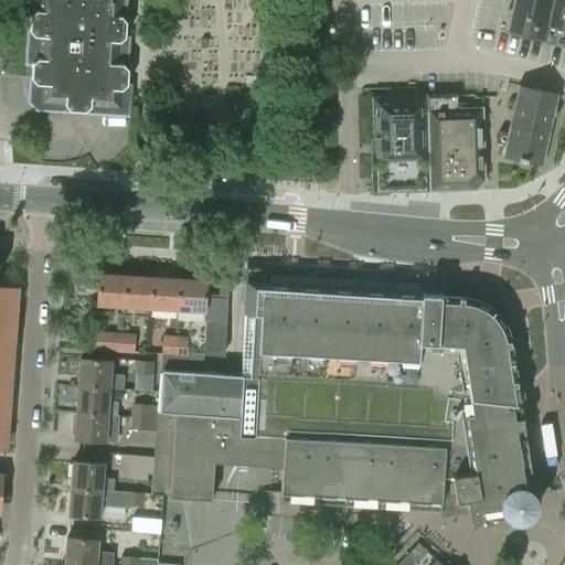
[(33,60),(32,78),(32,83),(34,83),(34,91),(39,96),(46,96),(57,105),(65,105),(65,109),(128,114),(130,85),(128,85),(129,63),(127,63),(128,40),(127,39),(128,17),(126,17),(127,0),(29,0),(29,10),(32,11),(30,35),(32,35),(31,60),(33,60)]
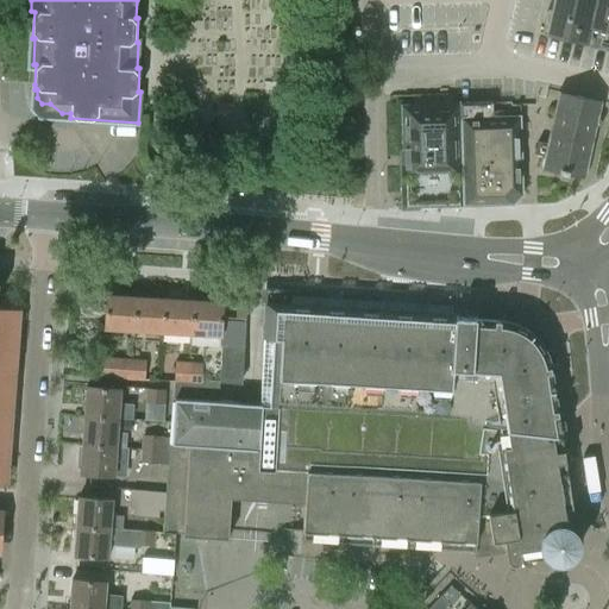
[(547,8),(541,33),(608,49),(608,0),(552,0),(550,10),(547,8)]
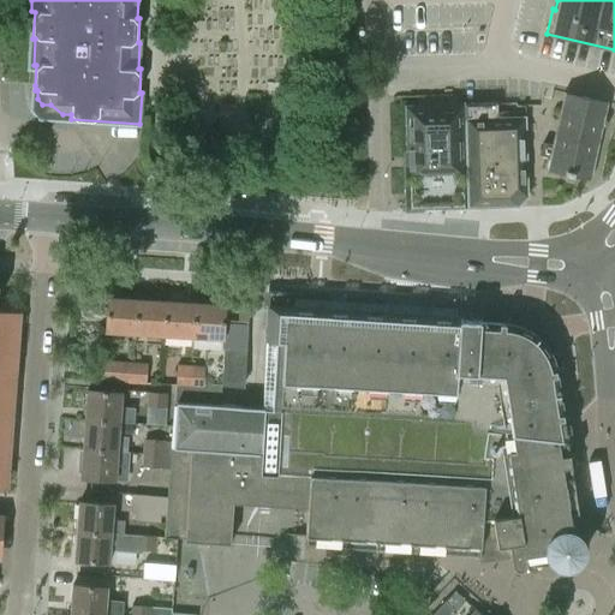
[(532,42),(541,6),(523,1),(514,37),(532,42)]
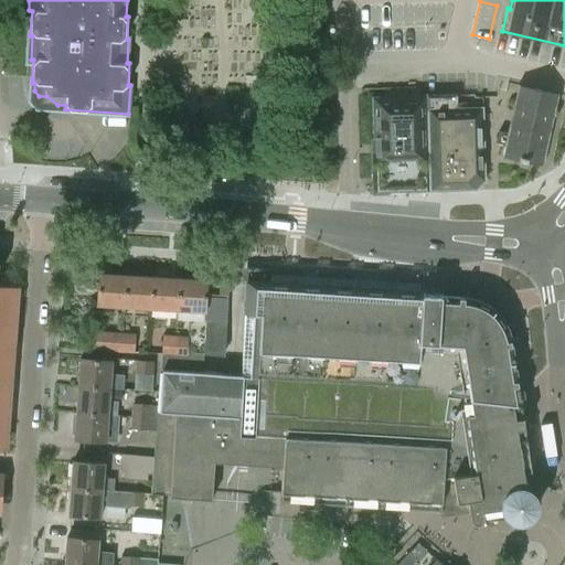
[(505,144),(502,156),(542,164),(552,118),(553,118),(554,118),(555,117),(556,117),(556,116),(557,115),(557,114),(557,113),(556,112),(556,110),(555,110),(555,109),(558,94),(518,85),(514,100),(508,131),(498,130),(496,141),(505,144)]
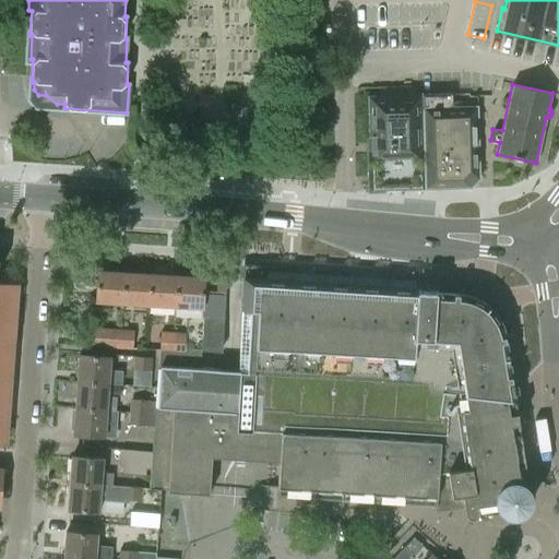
[(421,94),(421,92),(379,94),(379,95),(368,95),(369,191),(425,189),(421,94)]
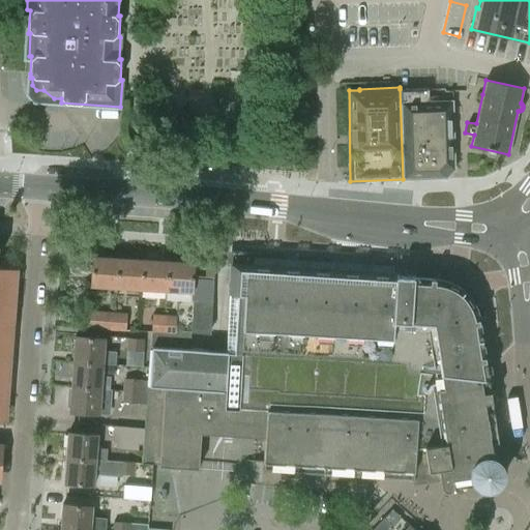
[(400,89),(403,179),(412,179),(447,178),(455,170),(453,99),(419,100),(418,89),(400,89)]
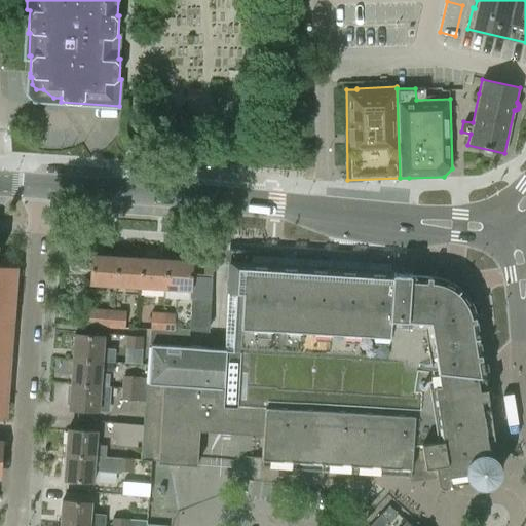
[(91,285),(116,286),(118,256),(94,255),(91,285)]
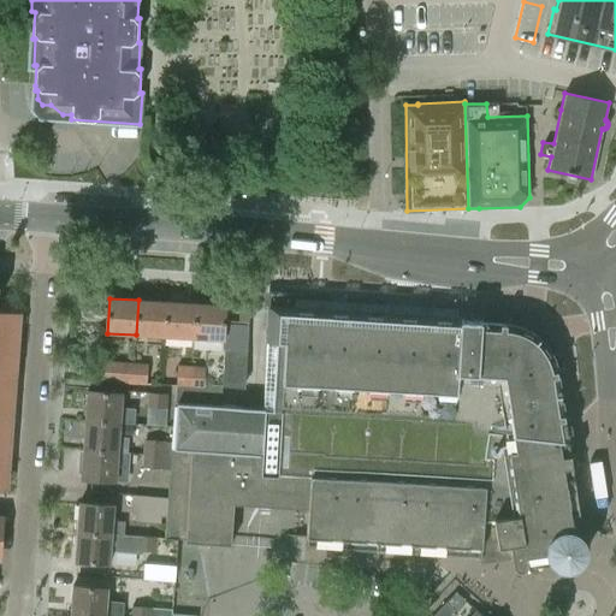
[(136,335),(165,336),(167,302),(138,300),(136,335)]
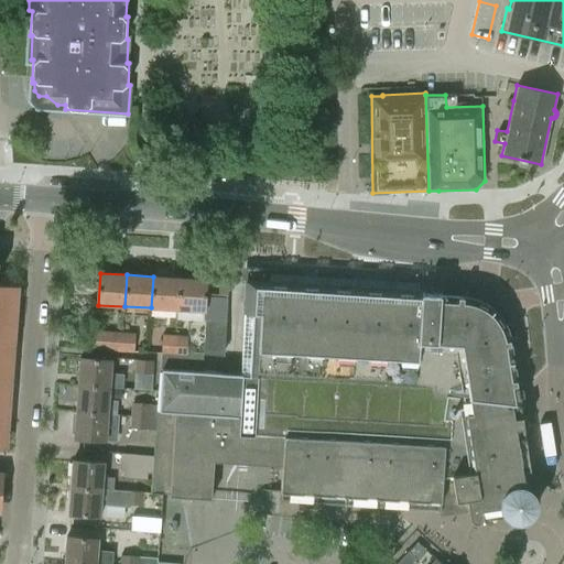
[(149,492),(151,492),(162,494),(170,494),(170,496),(209,499),(212,499),(214,461),(217,461),(228,462),(252,463),(259,464),(271,464),(282,465),(281,475),(281,477),(281,489),(280,501),(281,501),(441,511),(441,502),(452,501),(466,499),(468,517),(472,521),(476,522),(480,519),(481,514),(481,510),(500,507),(503,513),(508,519),(514,521),(522,521),(529,518),(533,512),(535,506),(534,498),(530,492),(529,490),(527,489),(524,488),(522,472),(529,470),(524,438),(523,438),(523,437),(519,404),(509,340),(508,336),(505,327),(503,324),(498,316),(496,313),(490,307),(486,305),(478,301),(475,300),(466,297),(462,296),(437,294),(433,294),(433,295),(426,295),(426,293),(423,293),(423,294),(421,294),(269,283),(262,283),(262,278),(259,278),(249,277),(248,282),(247,282),(241,358),(241,375),(236,375),(230,373),(223,373),(219,372),(203,371),(162,369),(159,411),(156,448),(154,448),(152,448),(151,455),(150,477),(149,492)]
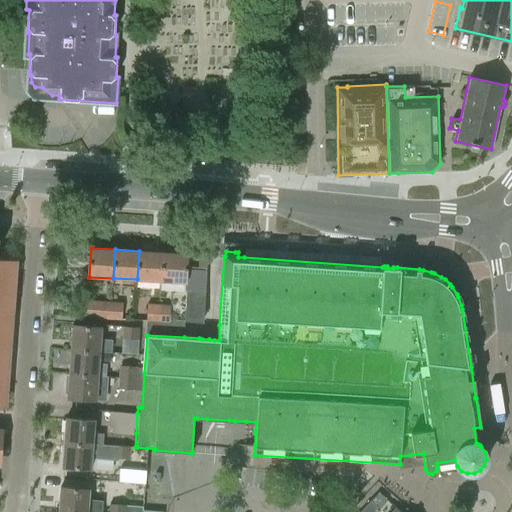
[(137,279),(160,281),(162,252),(139,251),(137,279)]
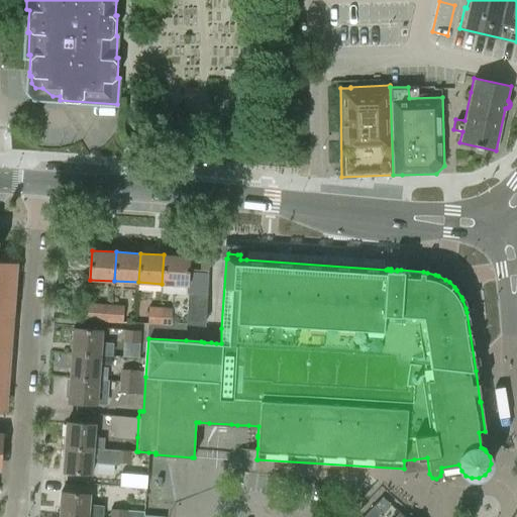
[(162,284),(164,284),(164,292),(177,293),(177,285),(187,285),(189,256),(164,254),(162,284)]
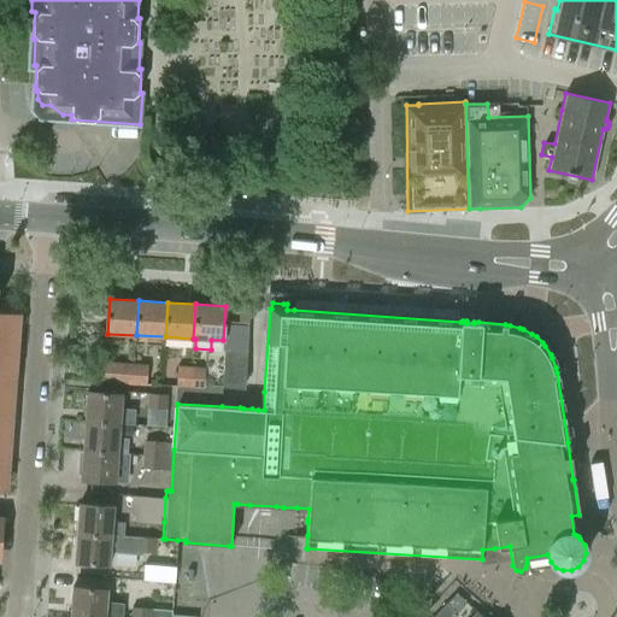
[(0,312),(0,341),(16,344),(18,313),(0,312)]
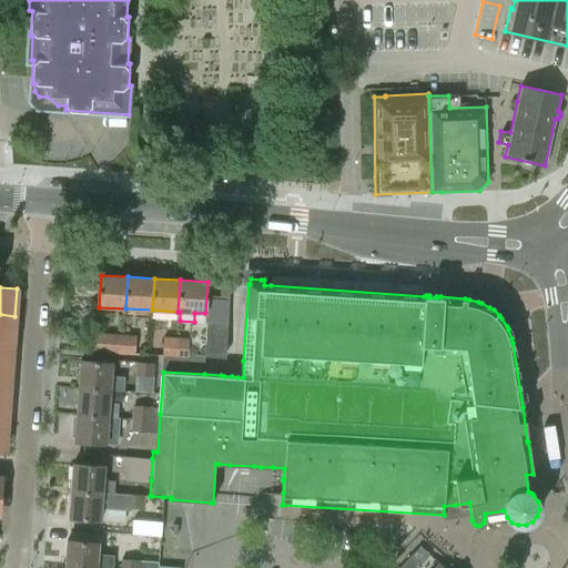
[(0,314),(0,341),(13,342),(14,316),(0,314)]
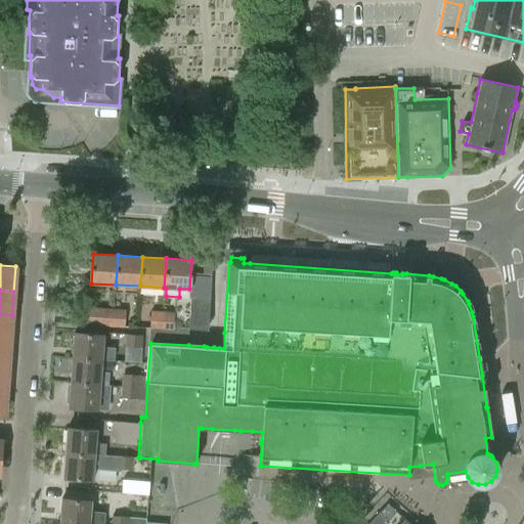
[(190,298),(189,326),(189,329),(207,330),(209,299),(190,298)]
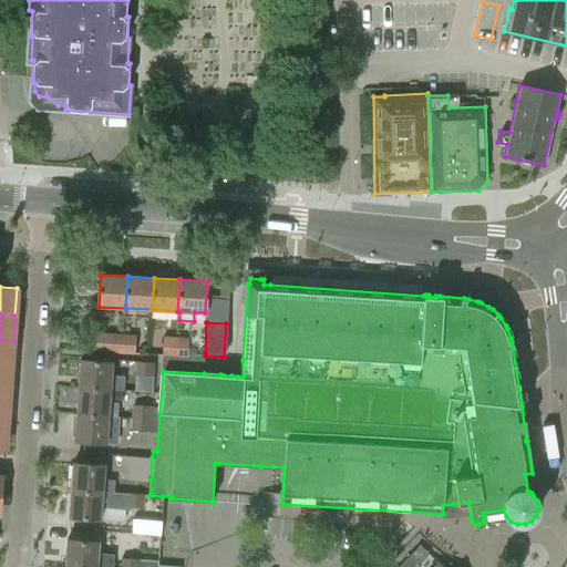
[(123,353),(123,334),(94,333),(94,351),(123,353)]
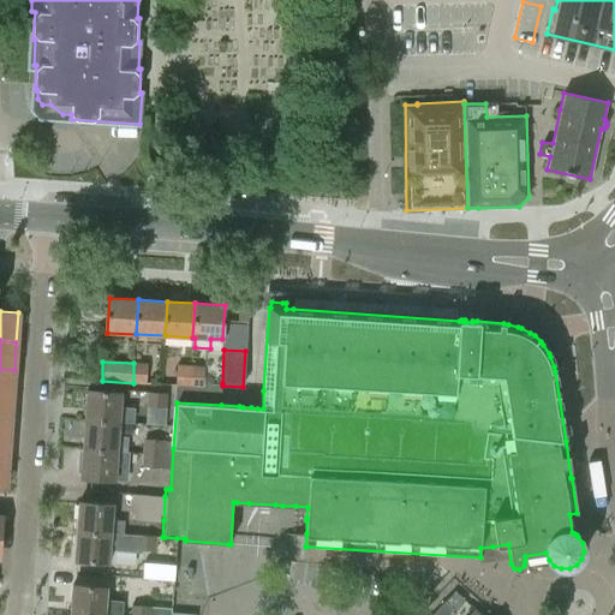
[(133,363),(133,383),(145,383),(147,364),(133,363)]
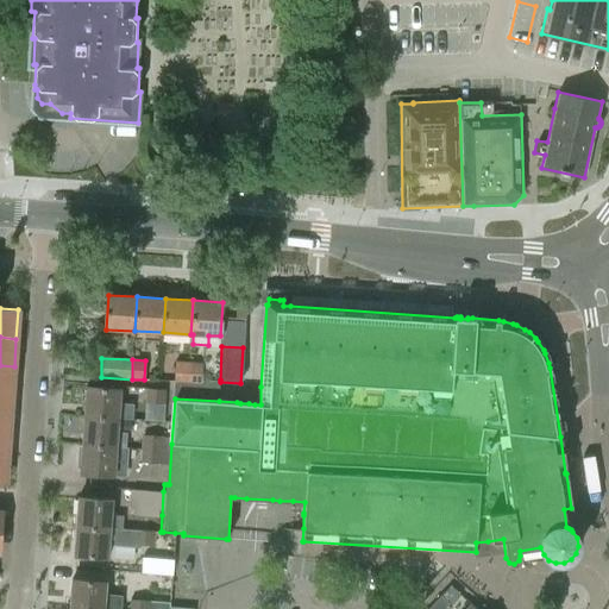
[(187,391),(188,383),(189,364),(175,363),(174,390),(187,391)]
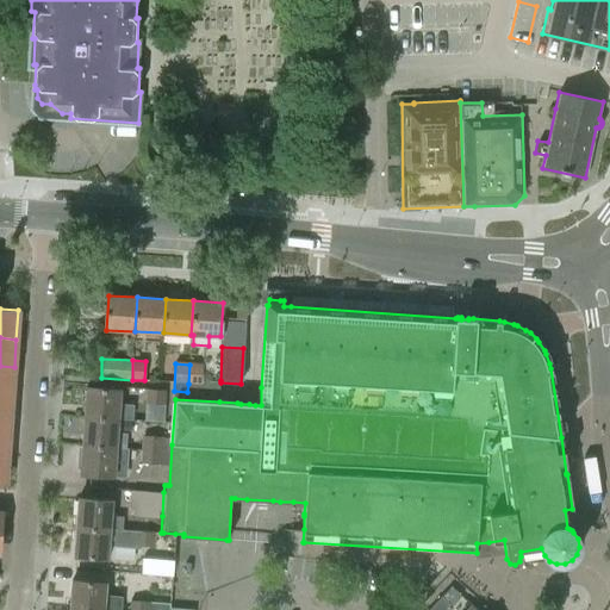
[(203,365),(190,365),(188,384),(201,384),(201,379),(203,365)]
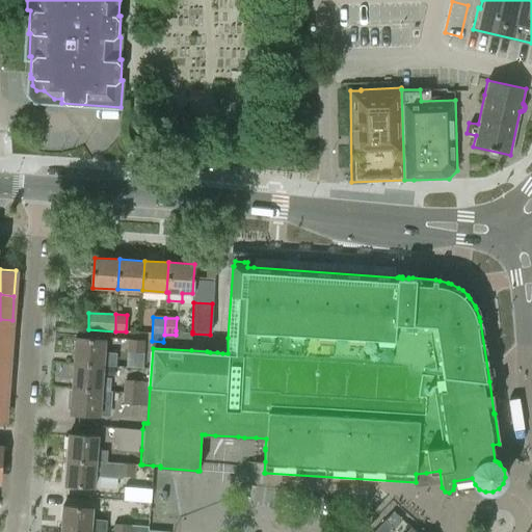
[(0,319),(0,344),(10,346),(12,320),(0,319)]
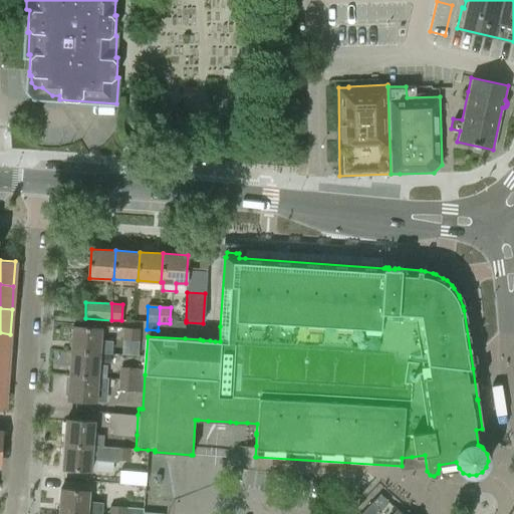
[(186,320),(170,319),(170,323),(159,323),(158,330),(147,329),(147,336),(148,336),(185,338),(186,322),(186,320)]
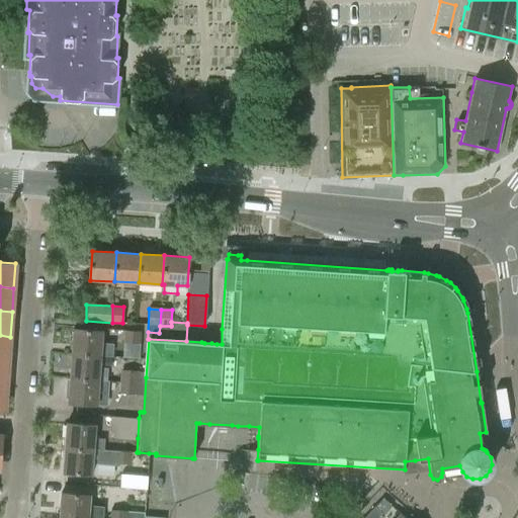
[(74,329),(72,353),(108,356),(112,356),(113,344),(101,343),(102,331),(74,329)]
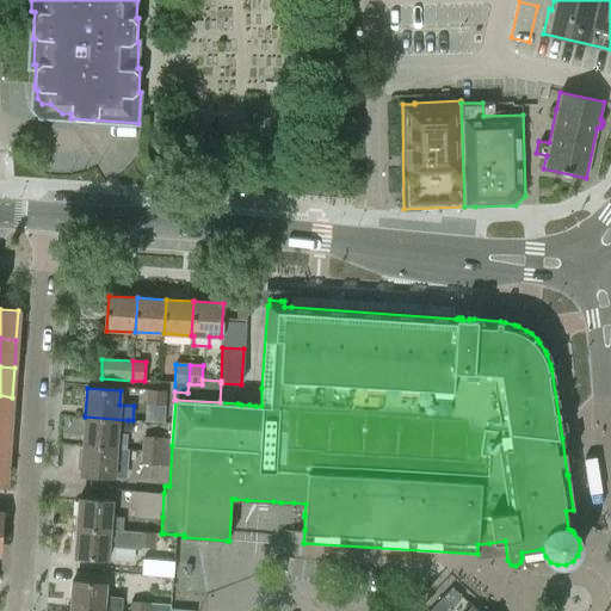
[(147,405),(165,406),(166,392),(148,390),(147,405)]
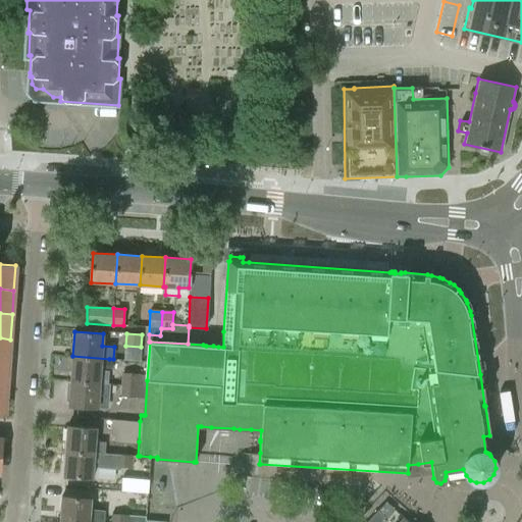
[(0,337),(0,363),(8,364),(10,340),(0,337)]
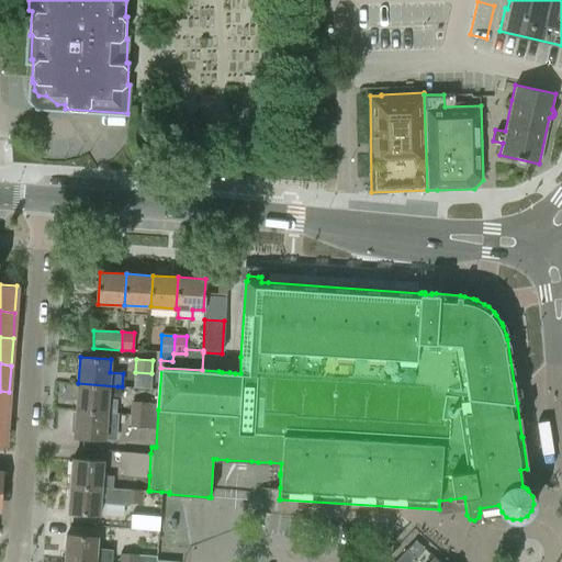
[(78,383),(77,409),(115,413),(117,386),(78,383)]
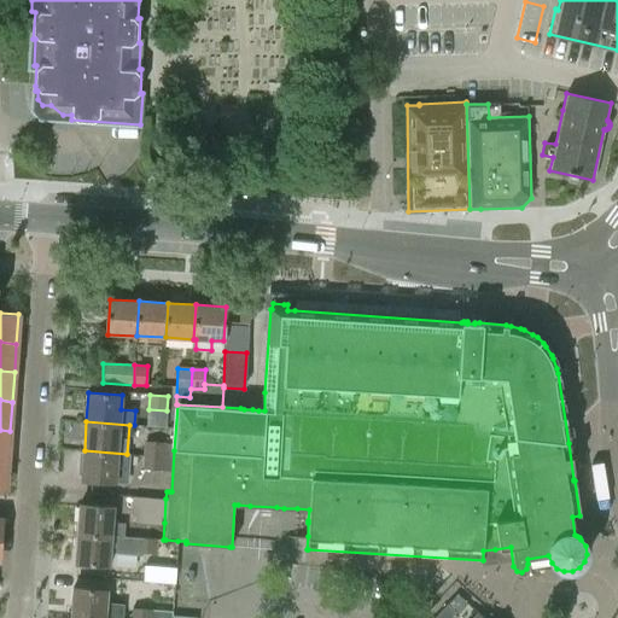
[(144,455),(163,456),(164,443),(145,442),(144,455)]
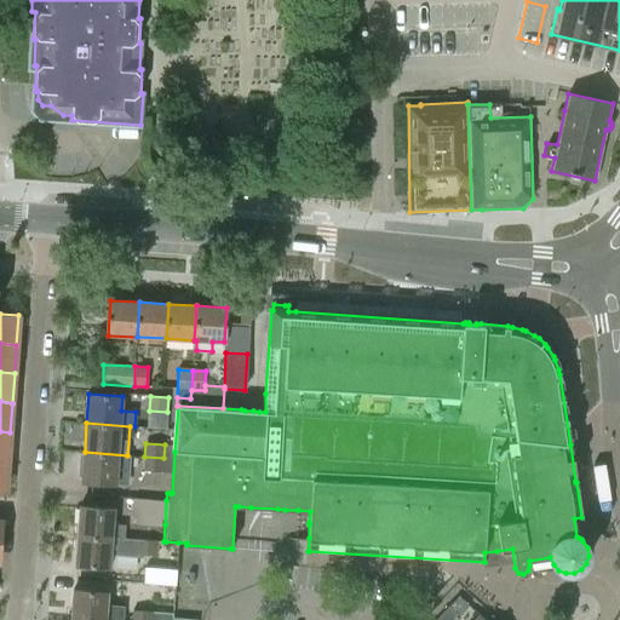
[(126,469),(127,455),(85,452),(82,482),(116,484),(118,469),(126,469)]
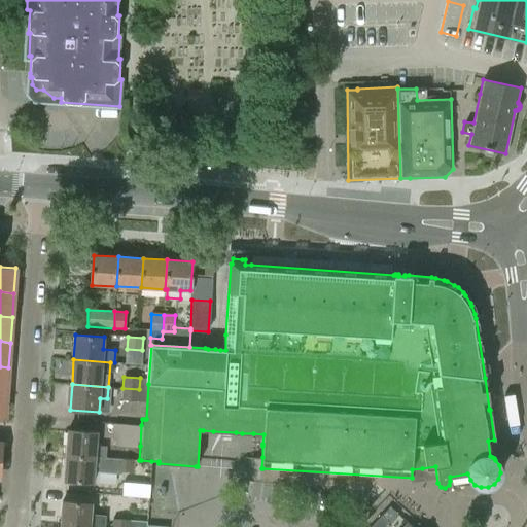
[(139,389),(123,388),(123,400),(138,401),(139,389)]
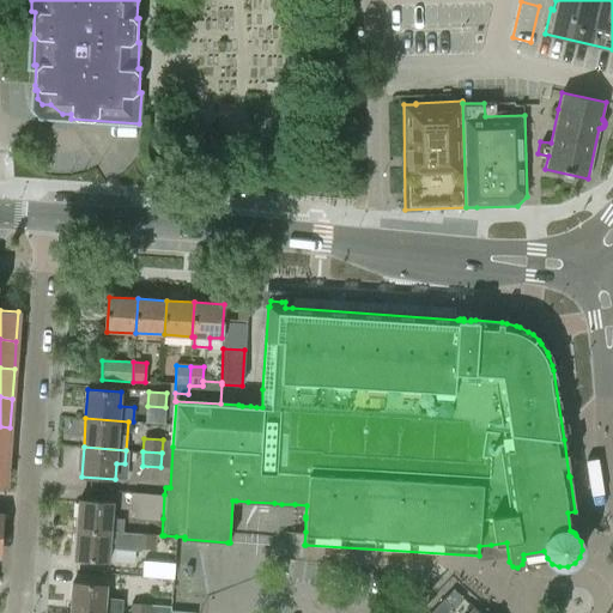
[(156,534),(162,535),(163,519),(164,495),(132,492),(131,511),(139,511),(138,521),(137,521),(135,533),(156,534)]
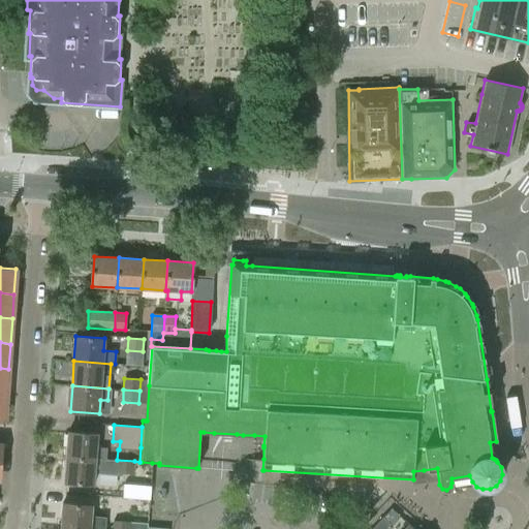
[(97,433),(68,431),(66,457),(106,460),(106,447),(96,447),(97,433)]
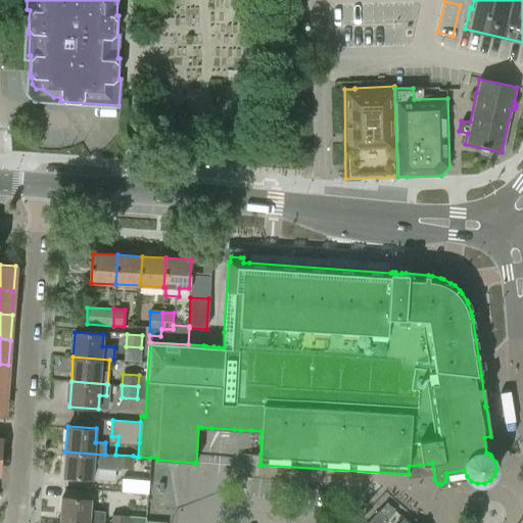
[(132,457),(133,456),(115,455),(105,455),(65,452),(64,476),(93,478),(94,466),(132,469),(132,457)]
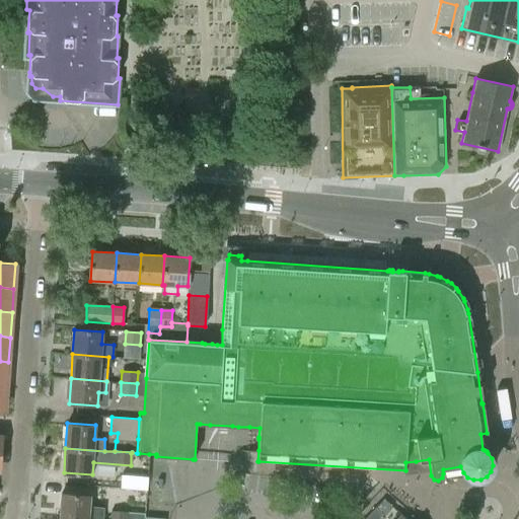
[(121,488),(134,489),(135,475),(122,474),(121,488)]
